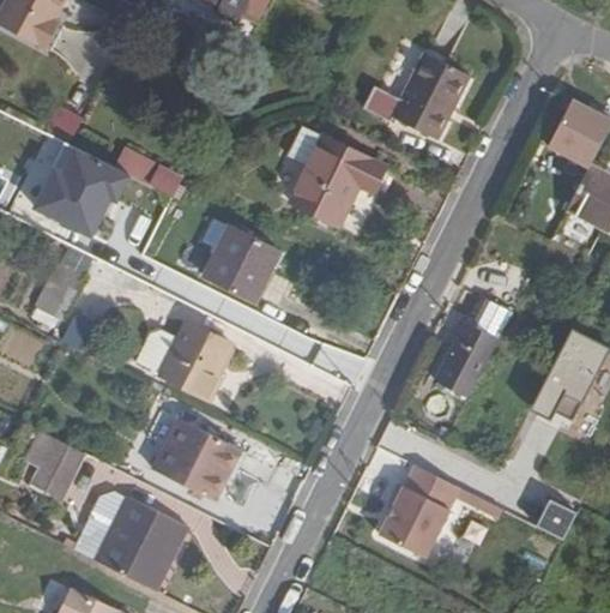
[(49,19),(59,0),(0,0),(0,1),(0,26),(43,49),(58,23),(49,19)]
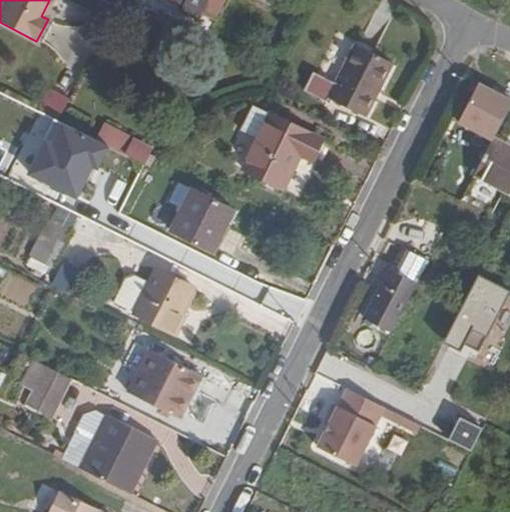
[(212,18),(221,0),(170,0),(179,5),(177,8),(195,19),(200,11),(212,18)]
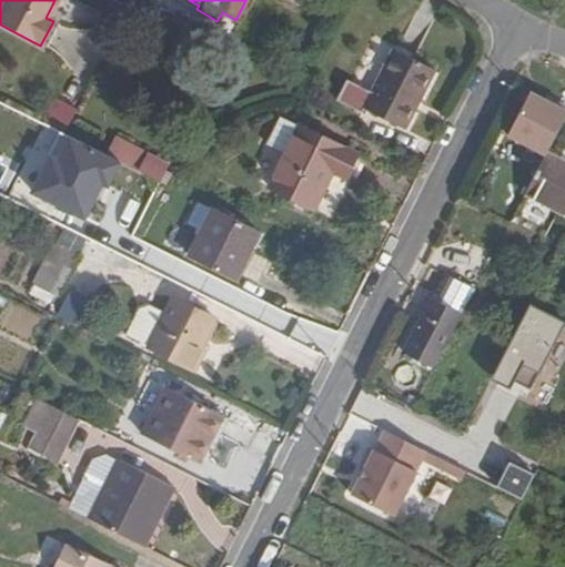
[(431,69),(391,49),(370,92),(344,80),(334,100),(360,112),(362,108),(401,129),(431,69)]
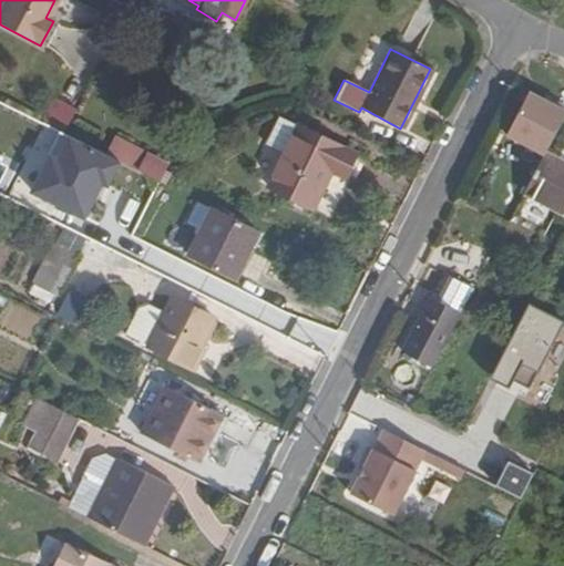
[(498,133),(539,154),(562,106),(520,86),(498,133)]
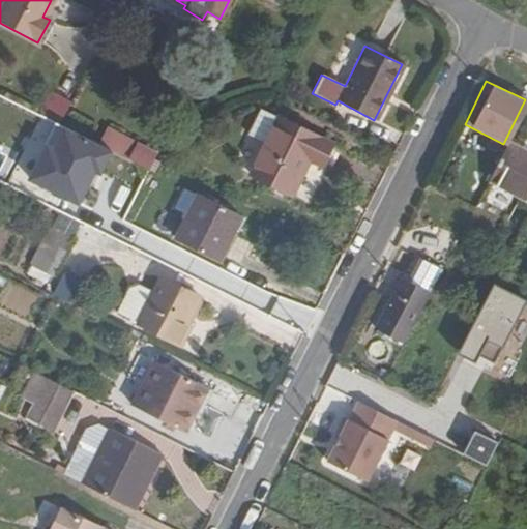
[(264,143),(276,118),(265,112),(258,114),(247,134),(264,143)]
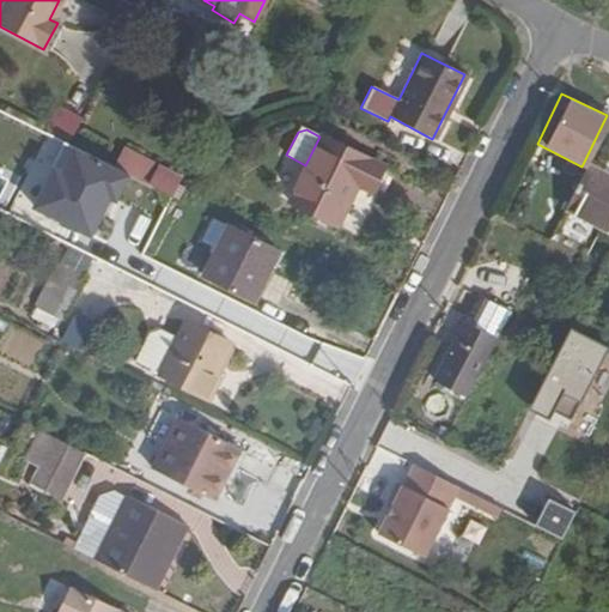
[(115,200),(128,174),(114,167),(49,135),(17,199),(60,220),(90,236),(108,197),(115,200)]
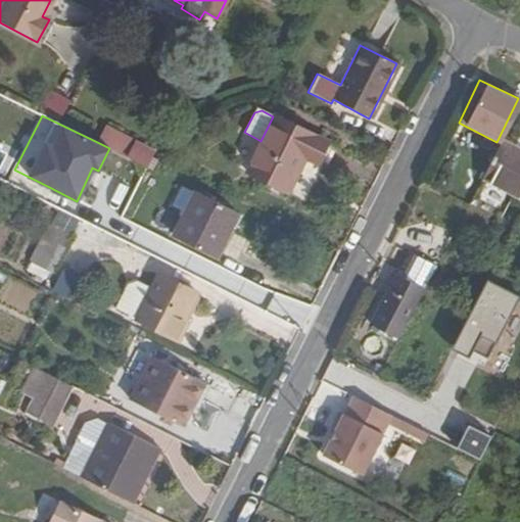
[(325,142),(273,116),(245,172),(284,190),(301,156),(316,162),(325,142)]
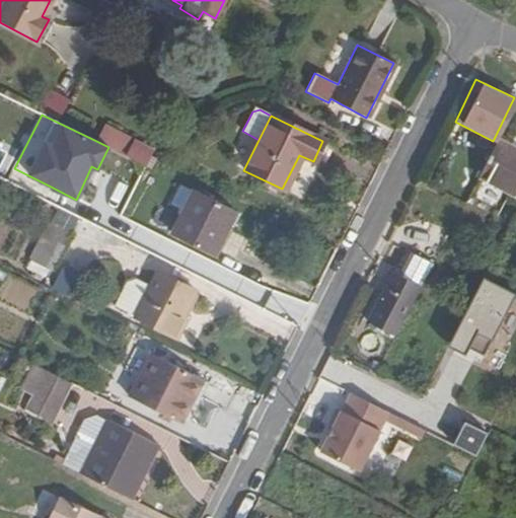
[(104,126),(96,141),(108,147),(144,164),(149,154),(152,149),(104,126)]
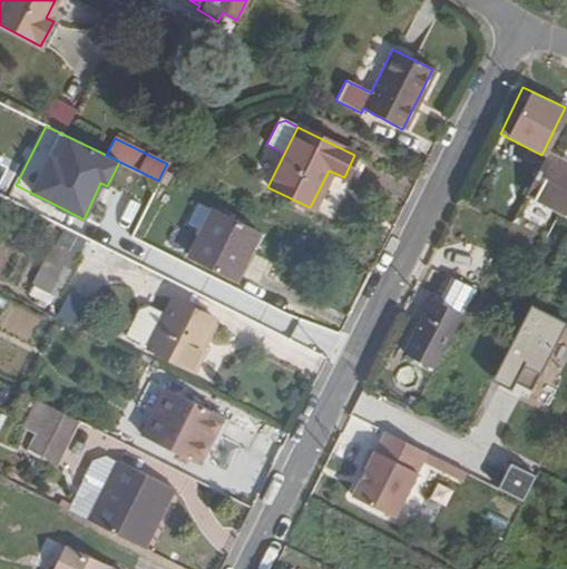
[(526,194),(566,216),(566,165),(546,154),(526,194)]
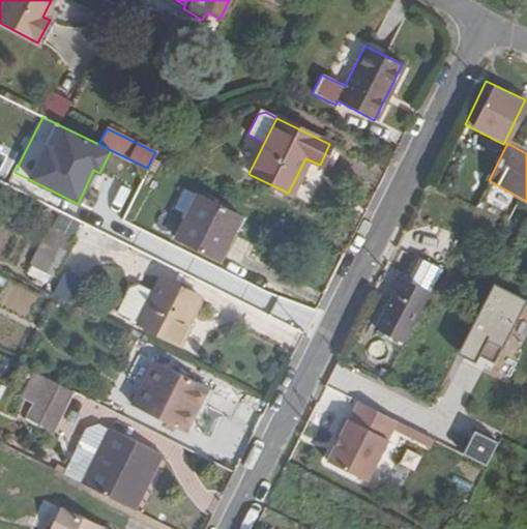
[(45,204),(52,190),(15,172),(8,185),(45,204)]
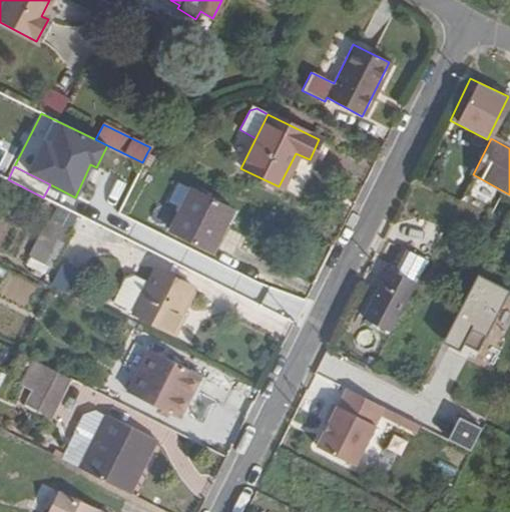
[(166,199),(179,206),(188,189),(174,182),(166,199)]
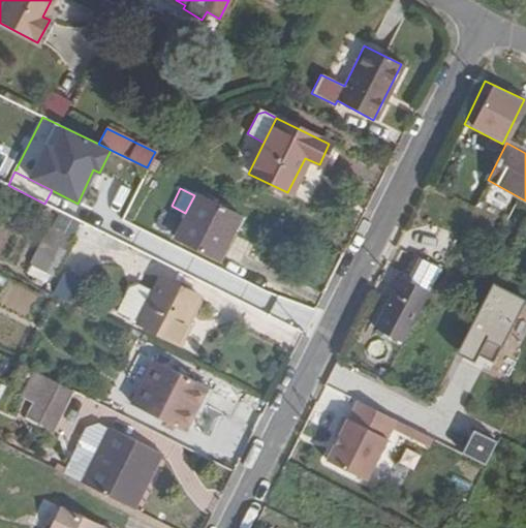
[(194,195),(185,213),(173,238),(217,258),(239,215),(195,194),(194,195)]
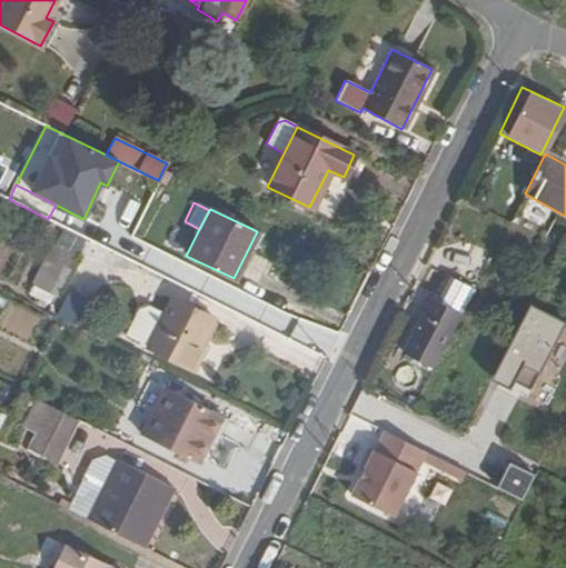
[(76,256),(50,243),(31,282),(56,295),(76,256)]
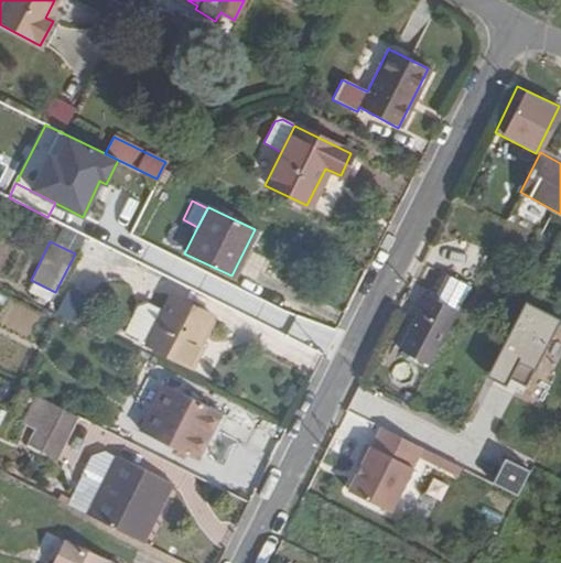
[(430,364),(471,287),(439,271),(399,348),(430,364)]
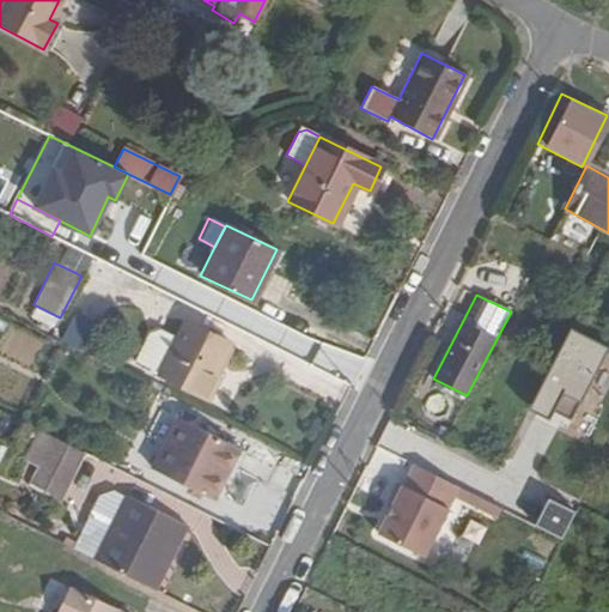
[(176,339),(158,373),(205,397),(215,376),(213,375),(229,344),(184,322),(176,339)]
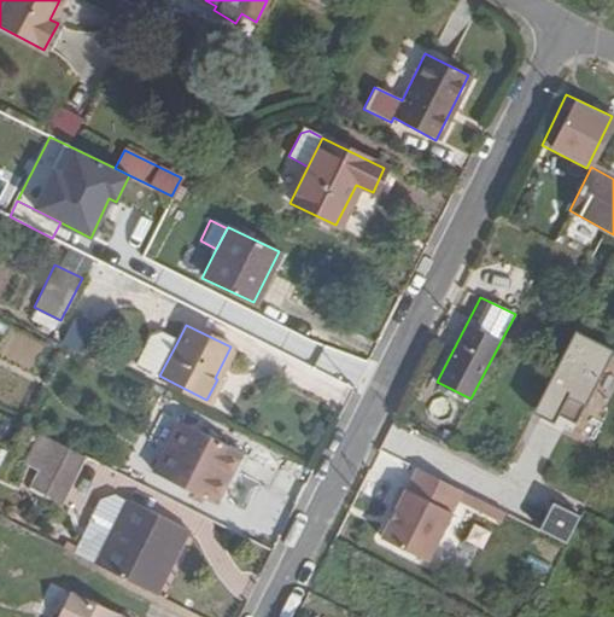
[(574,423),(612,350),(574,331),(537,402),(574,423)]
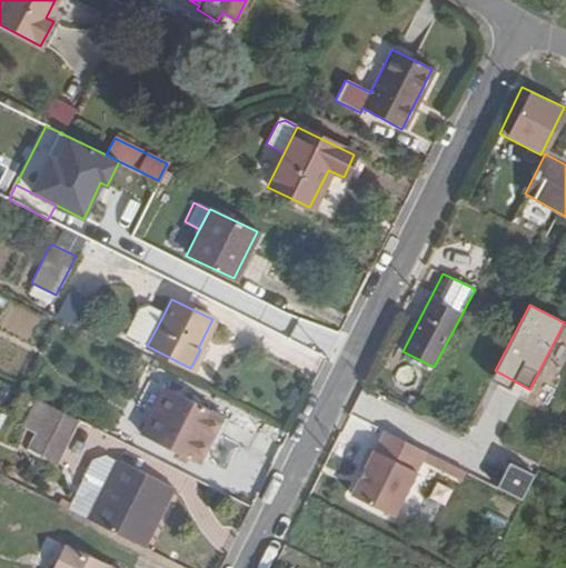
[(147,346),(164,315),(147,306),(136,309),(122,335),(147,346)]
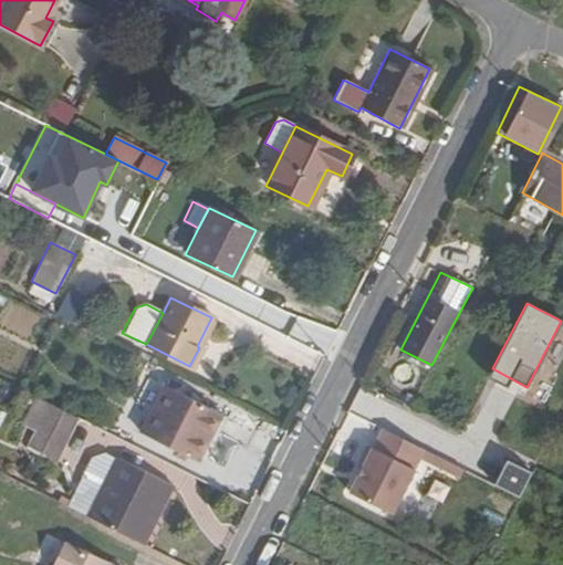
[(218,412),(162,385),(139,429),(195,458),(218,412)]
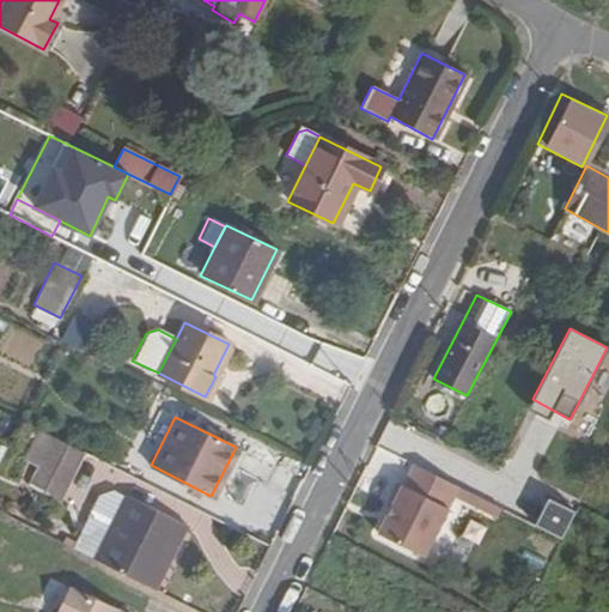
[(80,452),(36,429),(23,456),(38,464),(30,482),(59,496),(80,452)]
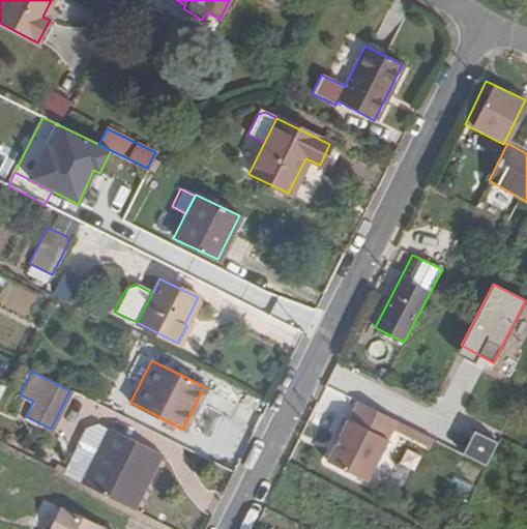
[(328,461),(368,480),(394,428),(398,421),(399,420),(358,401),(350,418),(345,416),(338,432),(342,434),(328,461)]
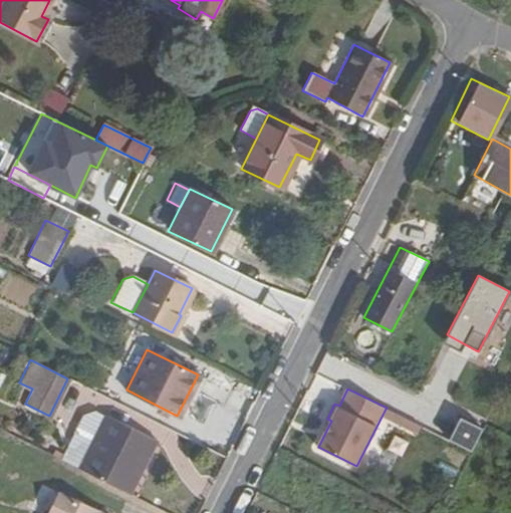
[(405,419),(386,409),(382,415),(402,425),(405,419)]
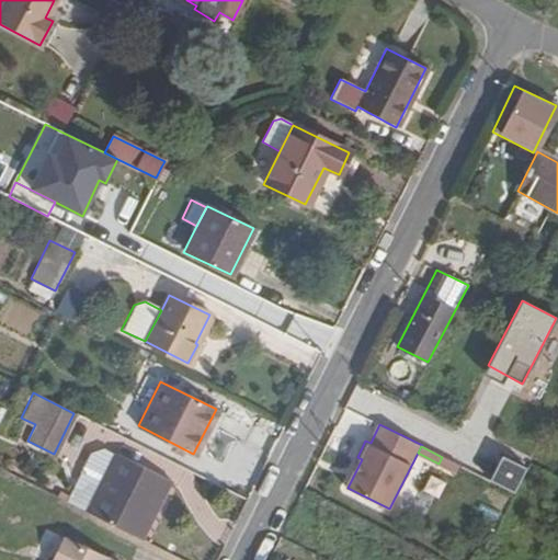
[(101,481),(87,512),(139,538),(169,480),(115,453),(101,481)]
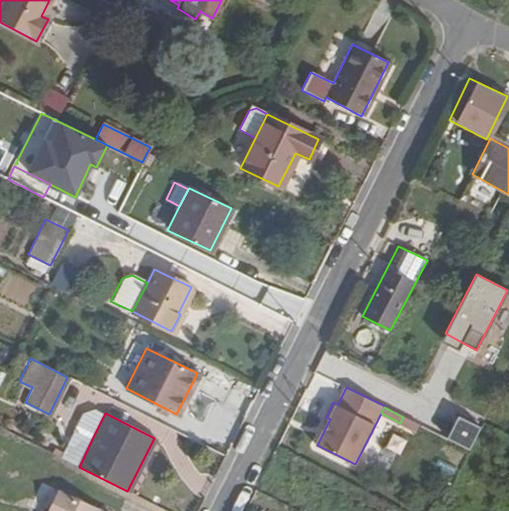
[(446,438),(468,449),(480,426),(458,415),(446,438)]
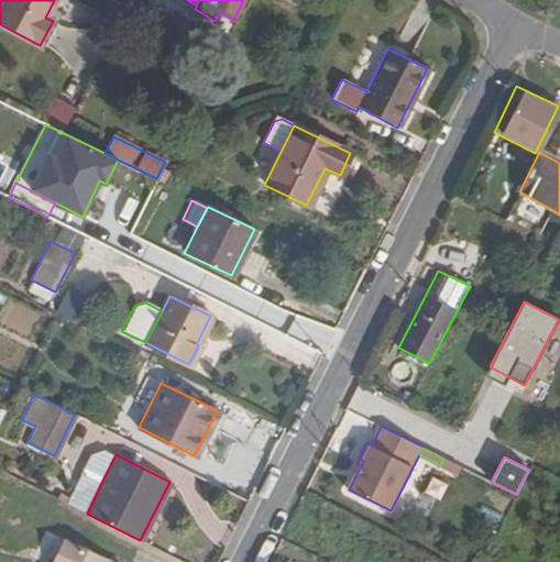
[(65,502),(87,514),(101,483),(79,472),(65,502)]
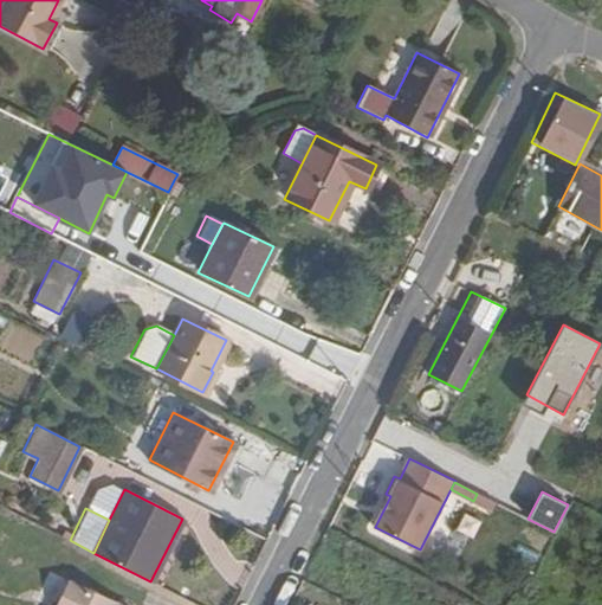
[(117,604),(69,580),(56,604),(117,604)]
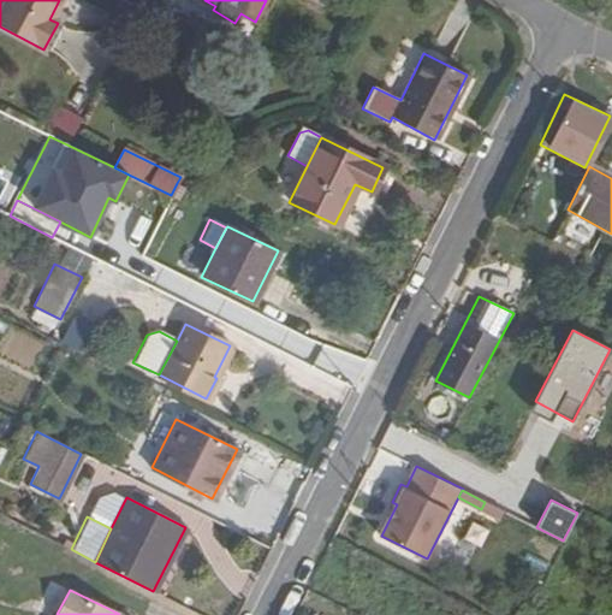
All buildings are outlined.
